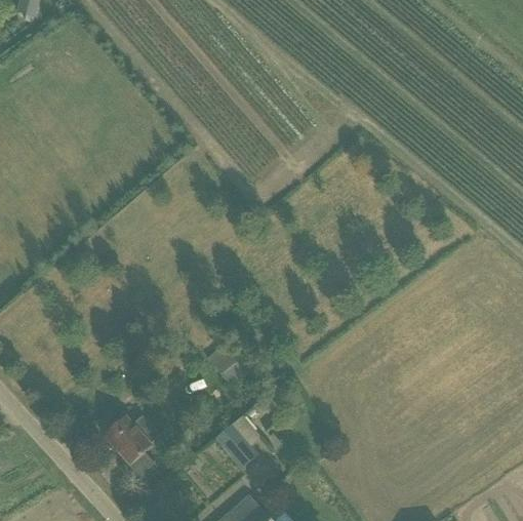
[(33,14),(37,1),(33,0),(23,0),(19,11),(33,14)]
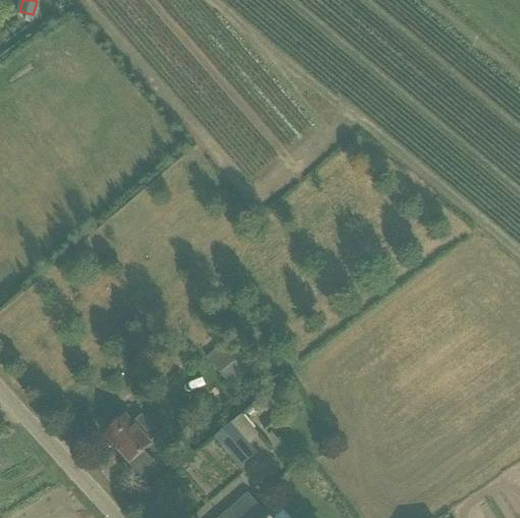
[(205,355),(227,381),(249,363),(226,337),(205,355)]
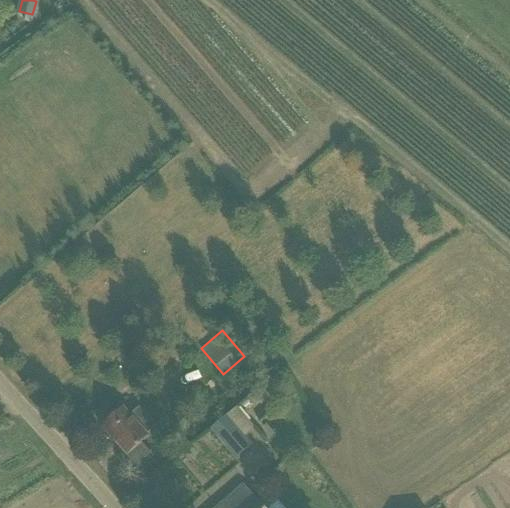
[(256,405),(267,395),(259,387),(249,397),(256,405)]
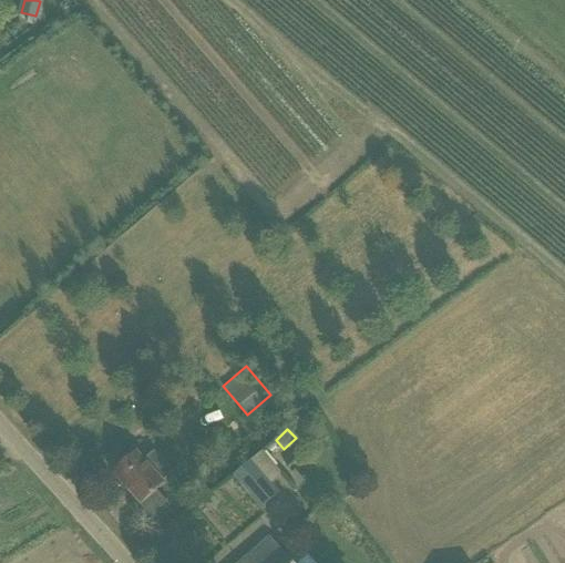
[(152,517),(167,502),(154,488),(163,480),(161,478),(171,469),(152,448),(142,457),(134,448),(110,470),(152,517)]
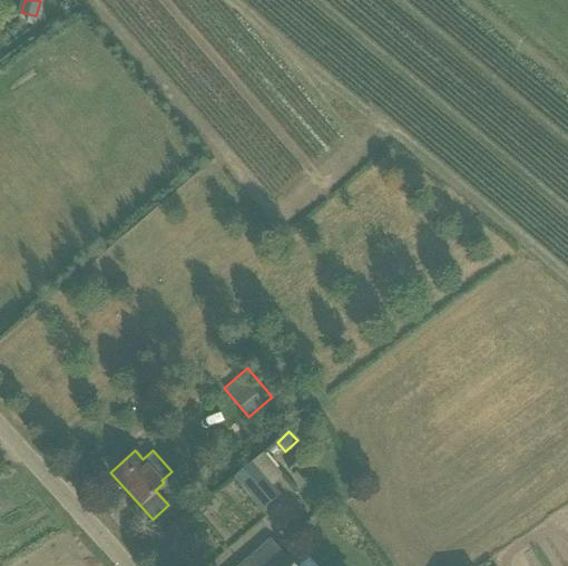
[(252,459),(233,475),(261,507),(278,493),(252,459)]
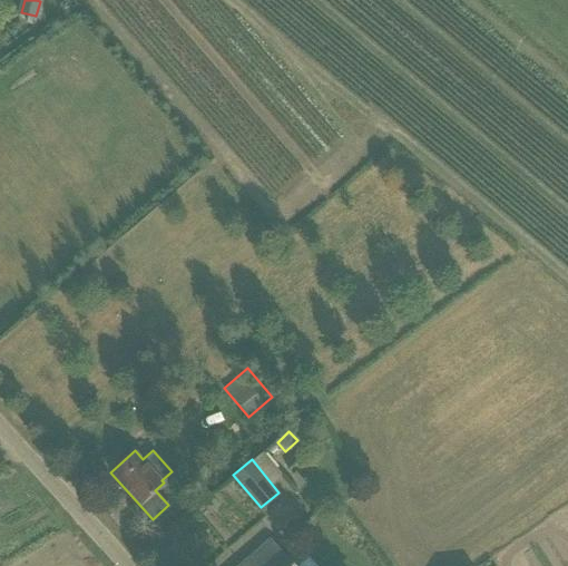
[(270,537),(241,562),(244,565),(317,565),(299,544),(285,555),(270,537)]
